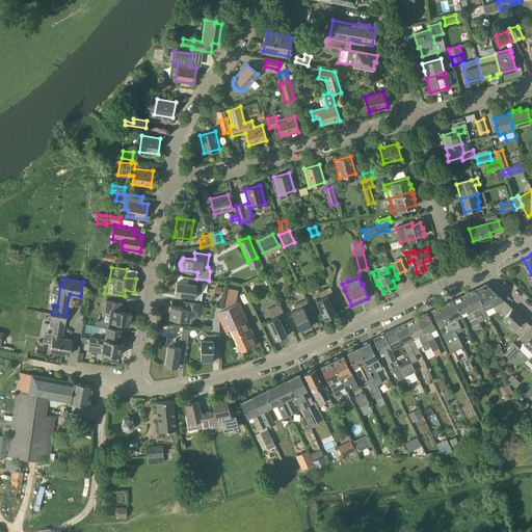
[(196,278),(189,277),(188,284),(177,282),(175,294),(195,297),(194,299),(201,300),(202,292),(201,292),(203,283),(210,284),(211,281),(209,281),(196,278)]
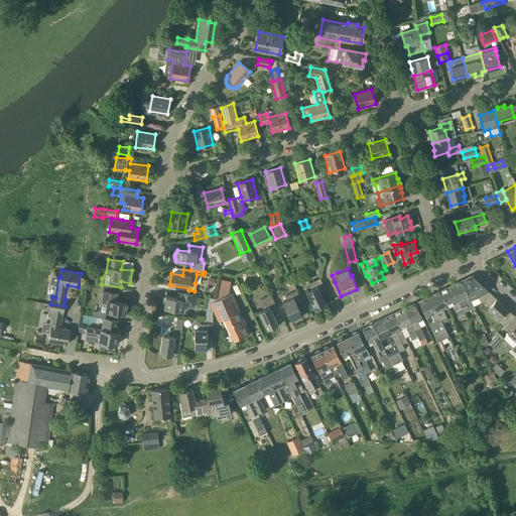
[(514,315),(489,291),(474,278),(474,277),(474,276),(473,276),(473,277),(471,277),(471,276),(470,276),(469,276),(469,277),(462,280),(469,296),(471,300),(479,296),(481,301),(486,299),(489,306),(489,307),(496,314),(494,316),(504,326),(514,315)]
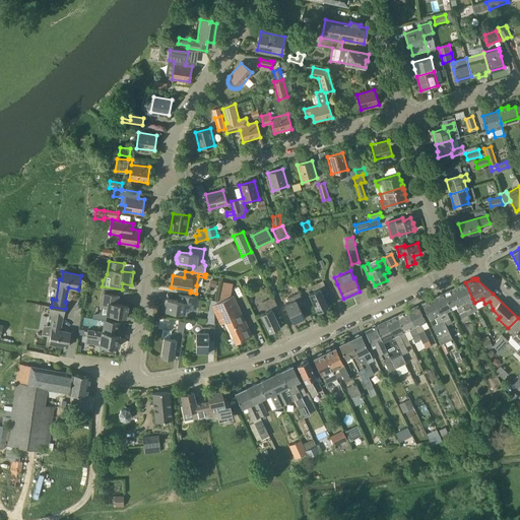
[(314,291),(309,294),(317,312),(328,307),(323,297),(329,294),(323,280),(312,285),(314,291)]
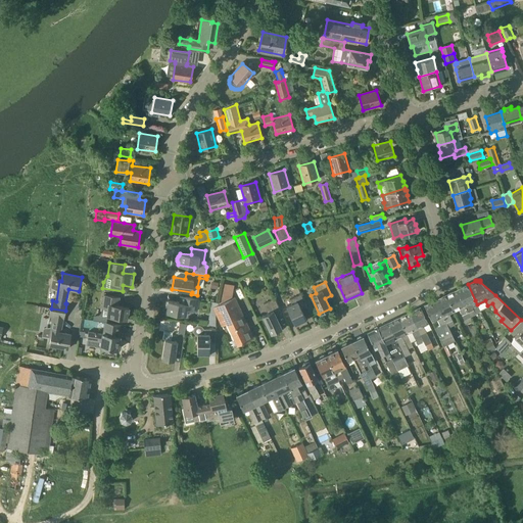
[(235,297),(232,298),(234,286),(223,283),(219,304),(218,305),(214,307),(217,314),(222,326),(227,323),(237,345),(253,338),(235,297)]
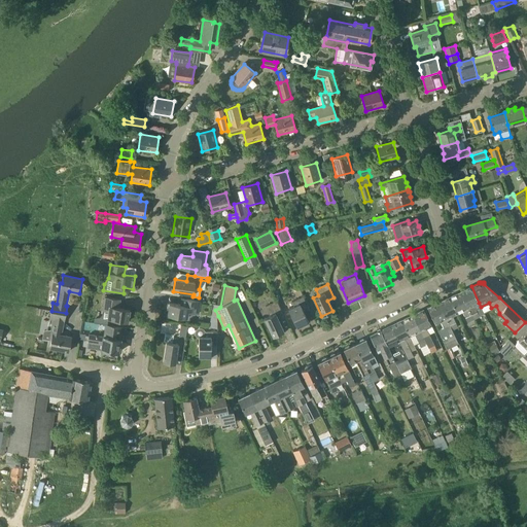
[(473,305),(479,303),(471,286),(460,292),(473,319),(475,321),(481,318),(480,316),(473,305)]
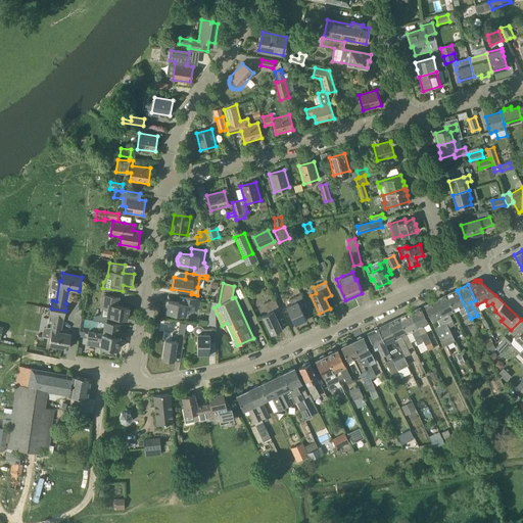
[(464,320),(470,317),(457,290),(446,294),(454,311),(459,308),(464,320)]
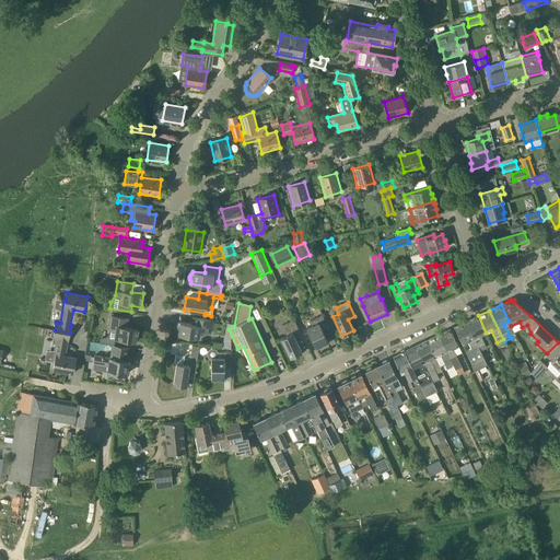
[(316,348),(318,347),(321,347),(323,347),(324,346),(325,343),(328,342),(323,331),(328,328),(322,315),(311,321),(313,326),(306,328),(316,348)]
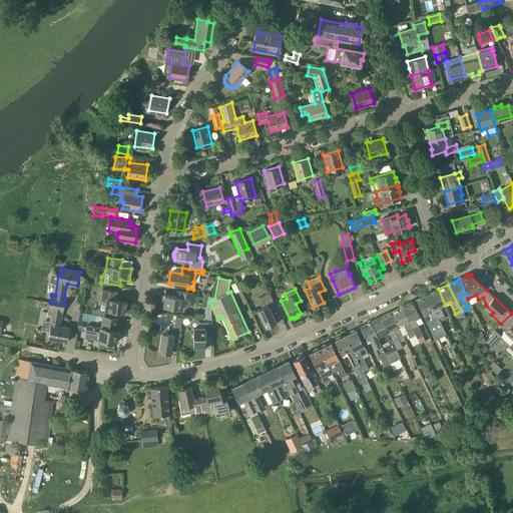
[(440,307),(445,305),(438,289),(427,295),(440,321),(440,322),(446,319),(444,314),(440,307)]
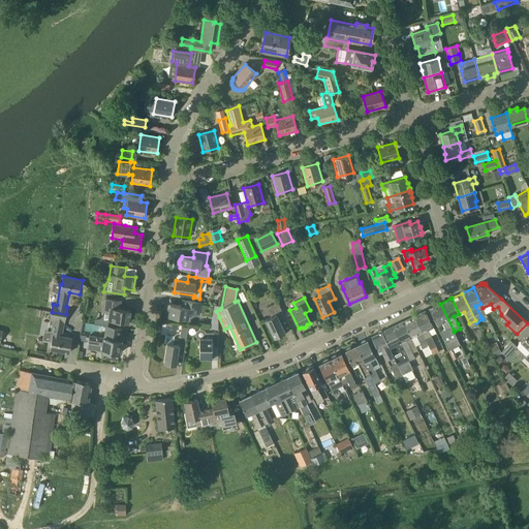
[(107,325),(109,320),(128,323),(130,310),(120,309),(121,301),(105,299),(103,312),(102,316),(100,319),(95,319),(94,323),(107,325)]
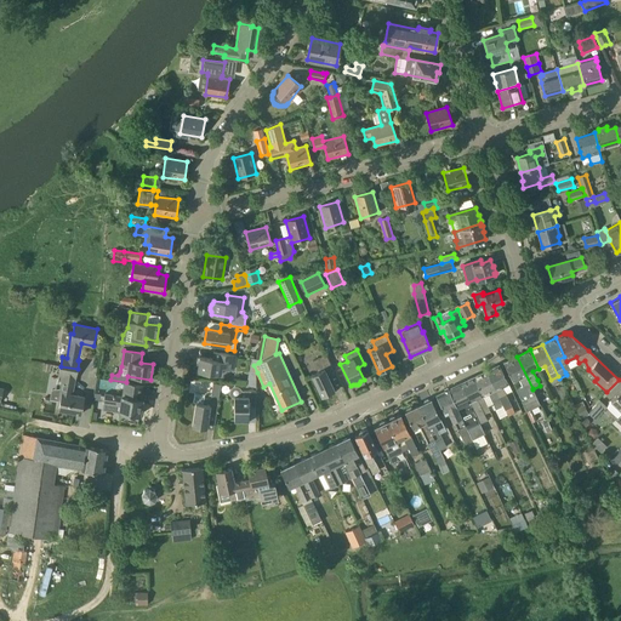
[(197,366),(198,369),(198,371),(221,375),(222,368),(234,370),(237,355),(214,352),(212,359),(199,357),(199,360),(198,362),(197,364),(197,366)]
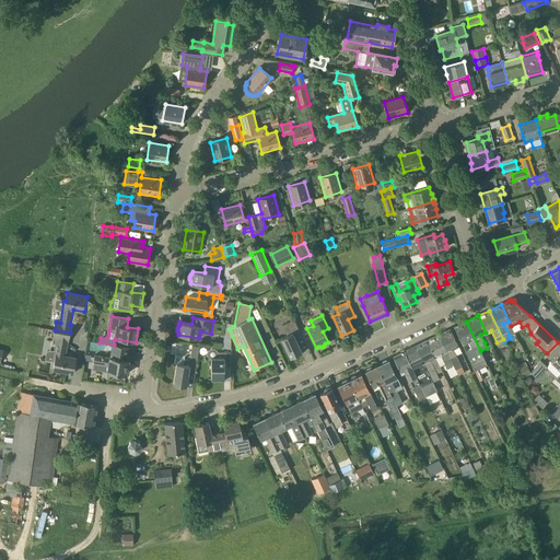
[(282,325),(287,335),(281,338),(290,358),(302,352),(296,341),(303,338),(294,319),(282,325)]
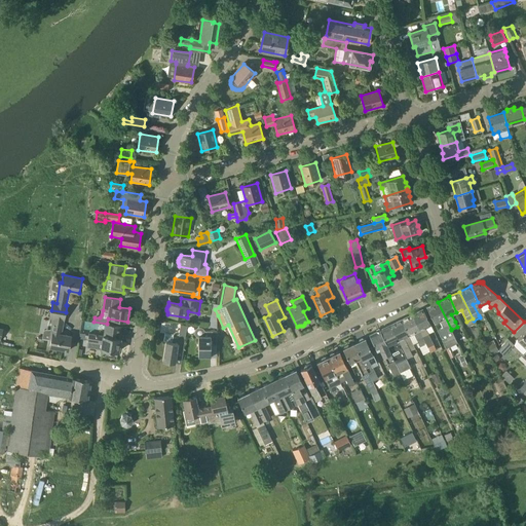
[(212,302),(211,314),(217,315),(218,315),(215,309),(219,307),(219,305),(219,303),(212,302)]
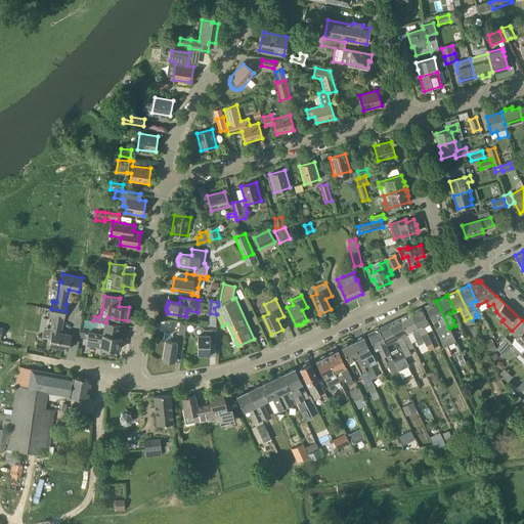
[(449,329),(449,328),(436,301),(425,306),(433,321),(438,319),(441,325),(439,326),(436,329),(448,356),(452,354),(448,345),(455,342),(449,329)]
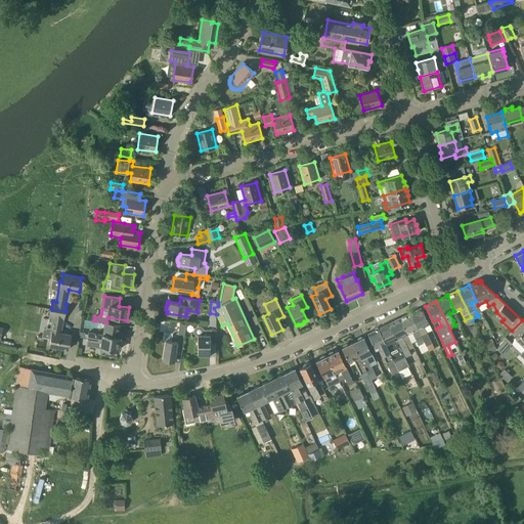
[(434,348),(427,333),(432,330),(422,308),(410,313),(424,343),(425,343),(426,346),(427,346),(429,350),(434,348)]
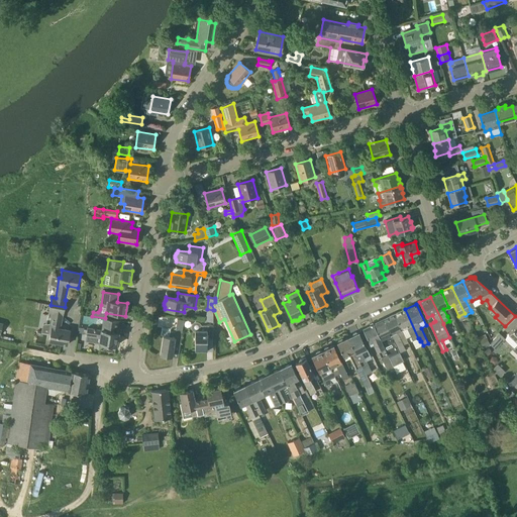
[(63,315),(65,307),(50,305),(48,313),(53,313),(48,333),(50,333),(48,341),(68,345),(70,330),(60,328),(63,315)]
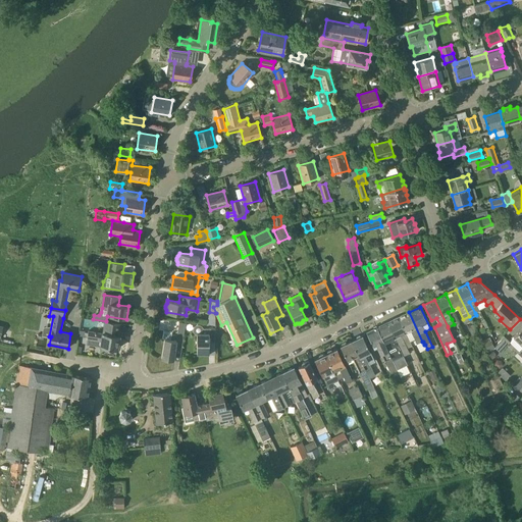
[(398,317),(405,332),(411,330),(417,344),(422,342),(409,312),(398,317)]
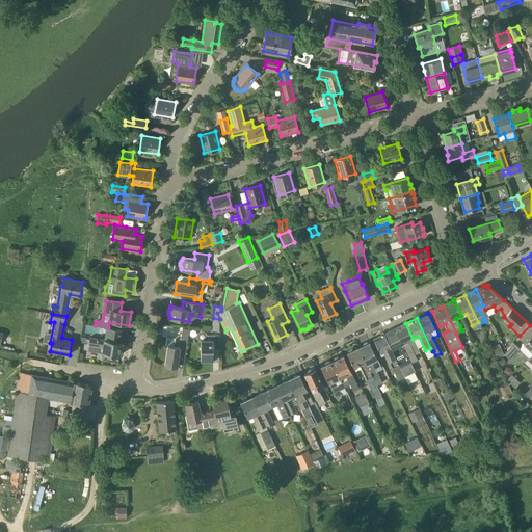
[(419,352),(413,339),(405,323),(395,328),(411,363),(418,360),(415,354),(419,352)]
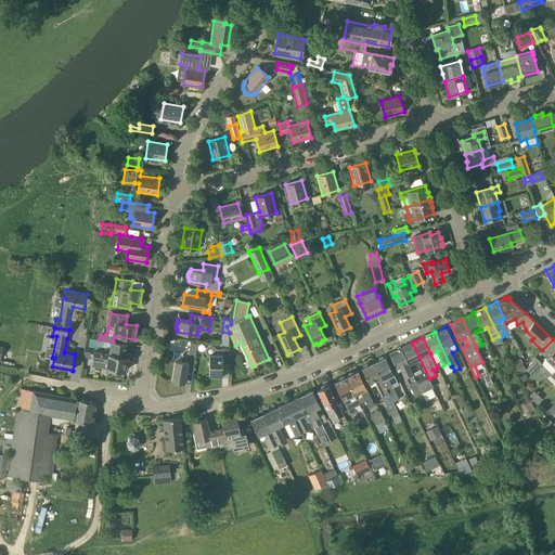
[(113,343),(113,341),(99,339),(99,340),(111,341),(110,355),(94,351),(92,359),(107,362),(106,369),(125,371),(127,357),(126,357),(128,345),(113,343)]
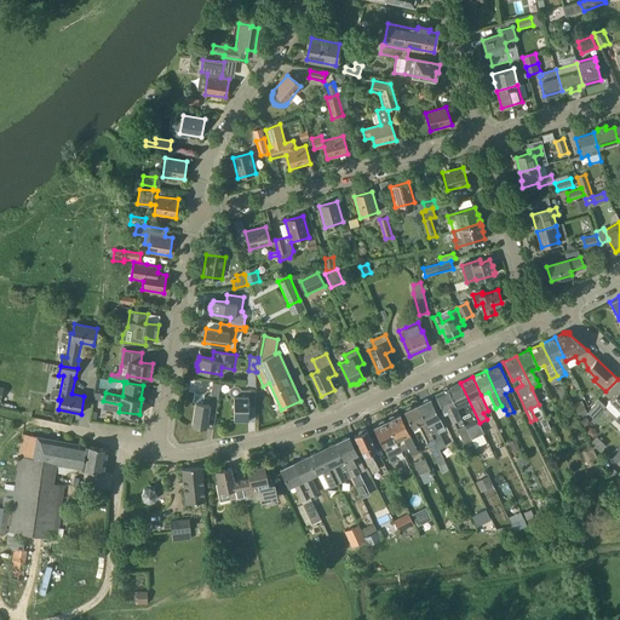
[(220,384),(213,383),(211,399),(204,397),(202,403),(195,402),(191,425),(206,428),(208,414),(216,415),(220,384)]
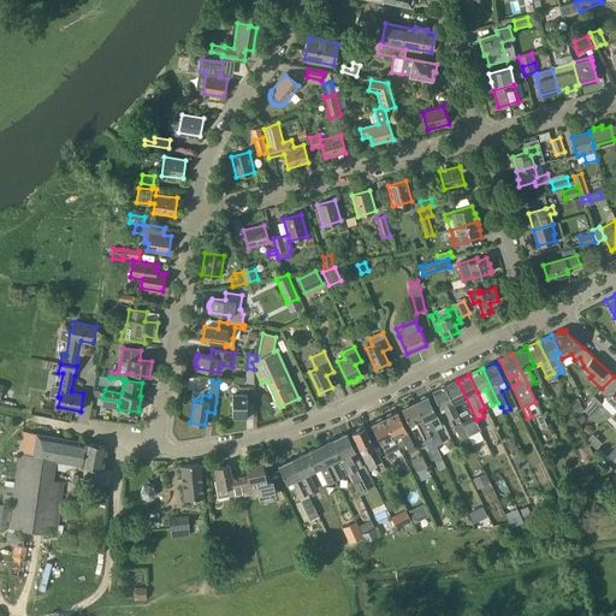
[(475,420),(477,420),(457,380),(444,386),(461,420),(467,418),(471,416),(472,418),(469,419),(471,421),(468,421),(473,432),(474,431),(478,438),(483,436),(475,420)]
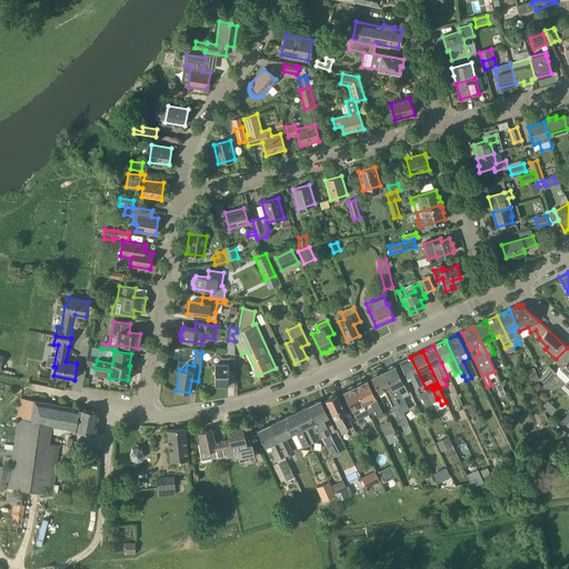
[(515,353),(509,356),(513,366),(519,363),(515,353)]
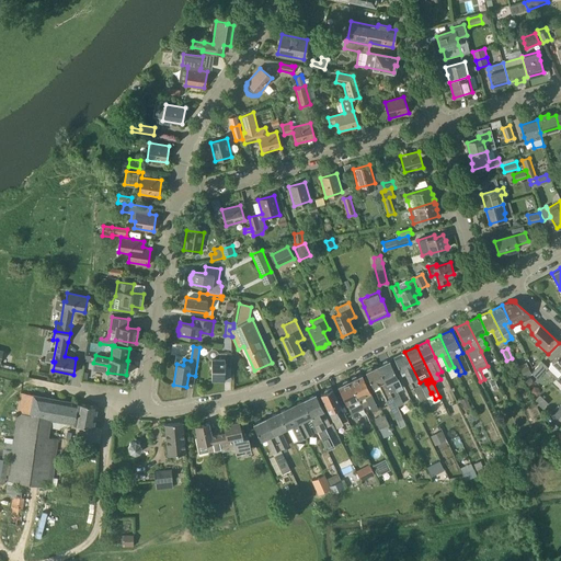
[(420,382),(404,352),(393,357),(402,374),(407,373),(414,388),(420,401),(421,400),(423,405),(428,402),(421,385),(420,382)]
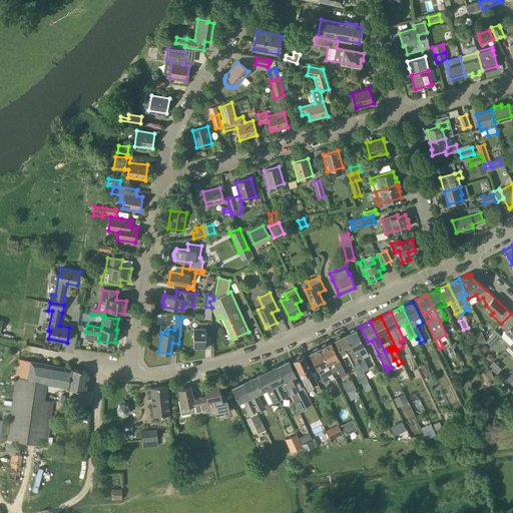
[(500,337),(509,346),(512,341),(512,322),(504,331),(505,332),(501,336),(500,337)]
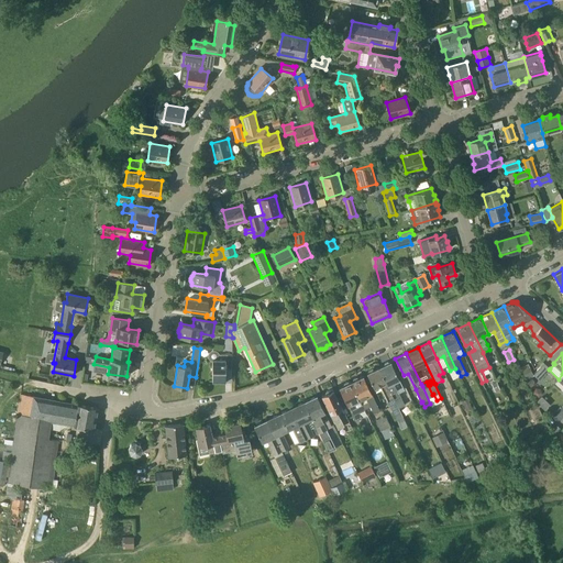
[(212,382),(214,382),(217,382),(219,383),(221,383),(223,382),(225,382),(225,370),(232,368),(232,354),(219,354),(219,360),(212,360),(212,382)]
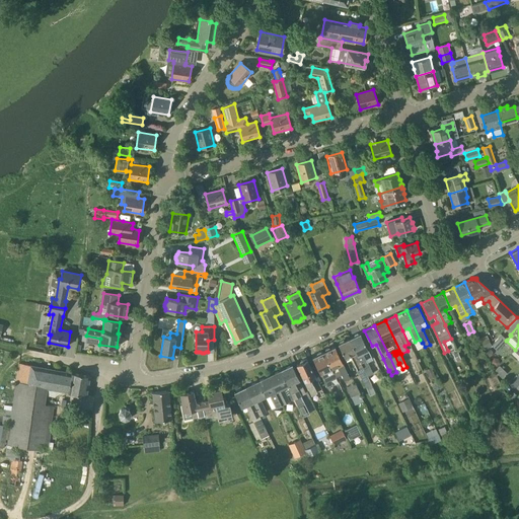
[(163,327),(162,336),(169,337),(170,328),(163,327)]
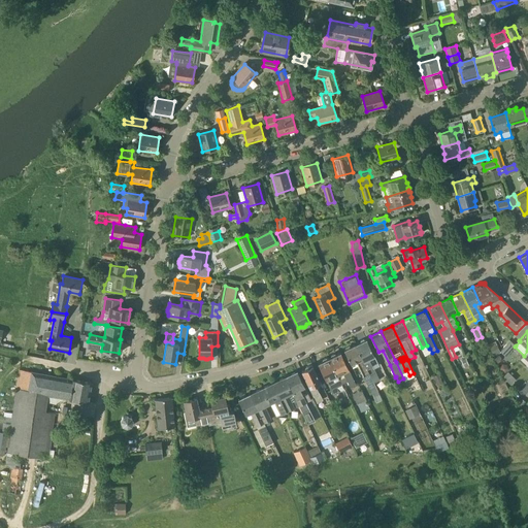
[(366,339),(365,340),(363,339),(361,340),(361,342),(356,344),(369,373),(370,376),(373,383),(380,381),(376,372),(369,358),(374,356),(366,339)]
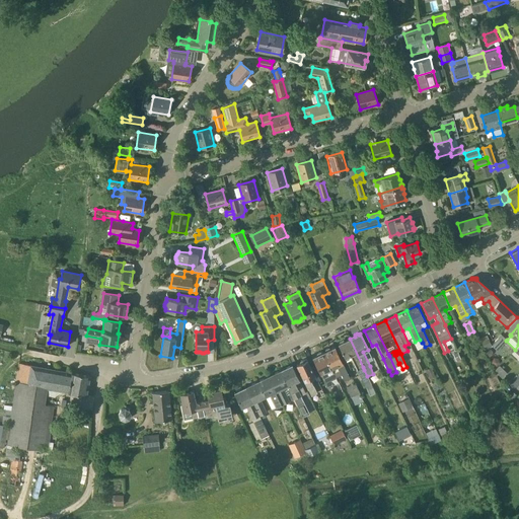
[(493,346),(497,350),(506,341),(507,340),(502,336),(493,346)]
